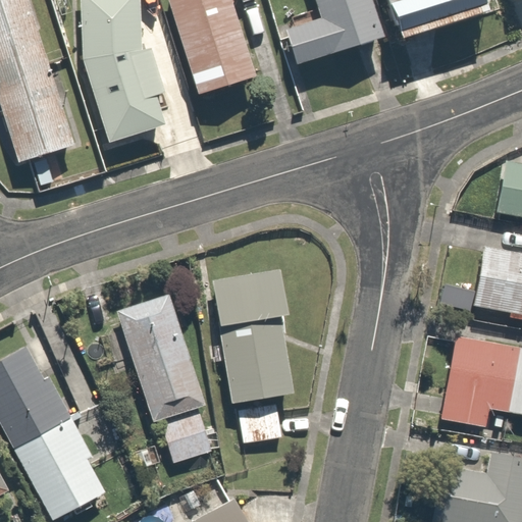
[(28,0),(0,0),(0,97),(20,164),(74,147),(28,0)]
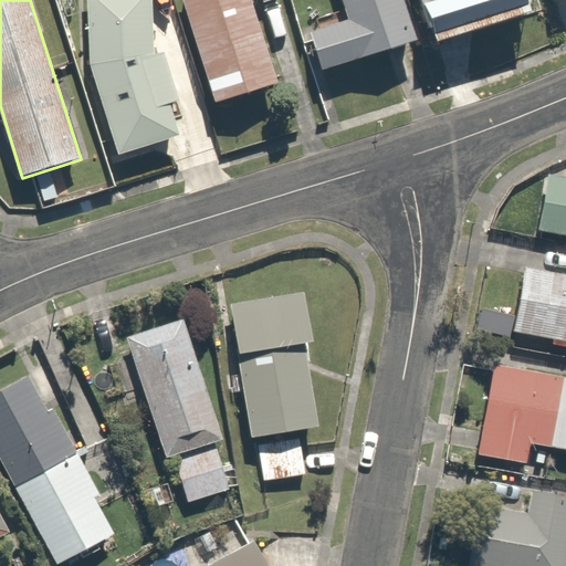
[(157,53),(156,0),(87,0),(87,69),(122,154),(182,138),(171,108),(181,104),(168,52),(157,53)]
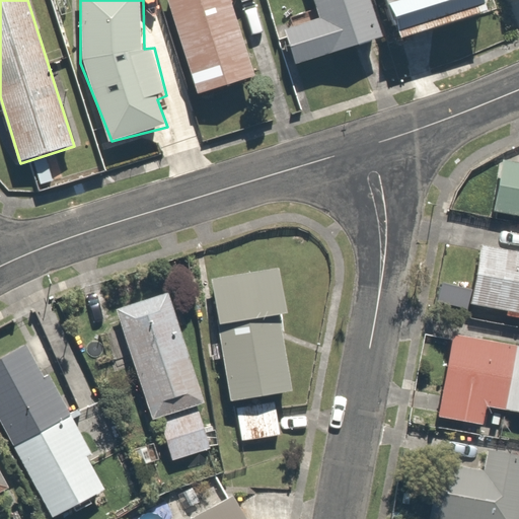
[(257,74),(232,0),(168,0),(200,93),(257,74)]
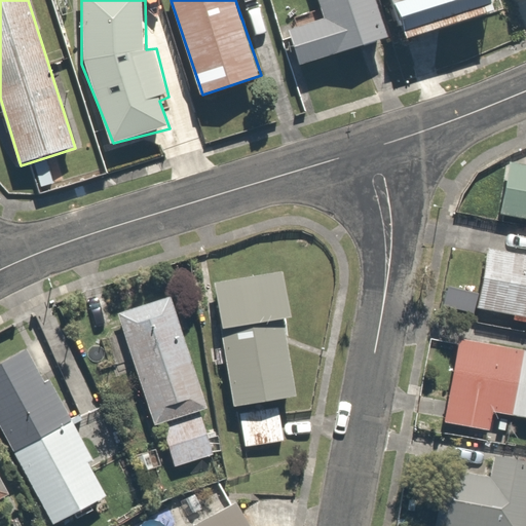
[(375,0),(316,0),(322,13),(285,26),(299,69),(388,38),(375,0)]
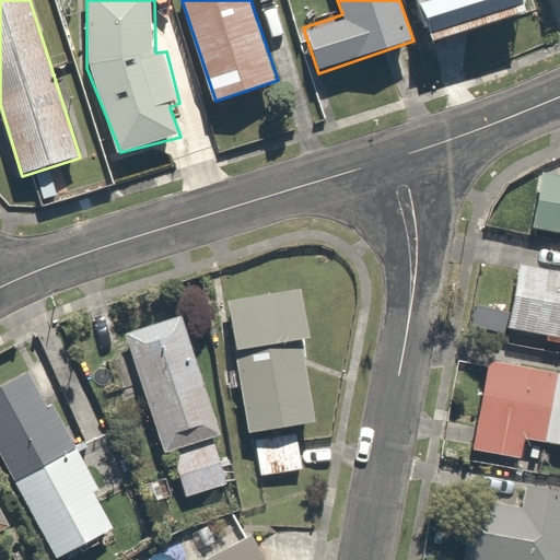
[(423,0),(438,39),(527,10),(524,0),(423,0)]
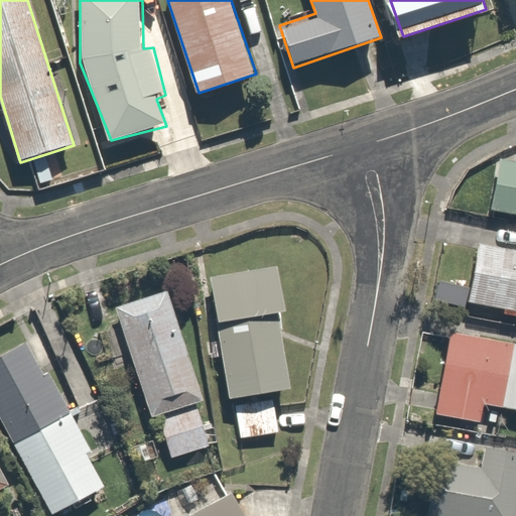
[(515,162),(495,159),(486,206),(515,212),(515,162)]
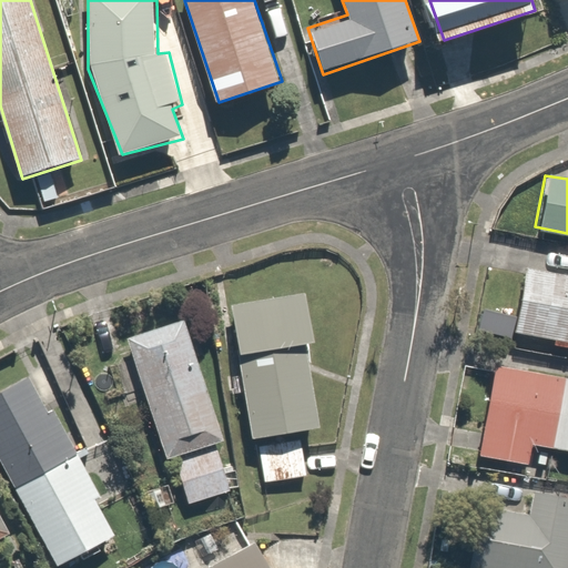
[(567,274),(521,266),(509,332),(567,342),(567,274)]
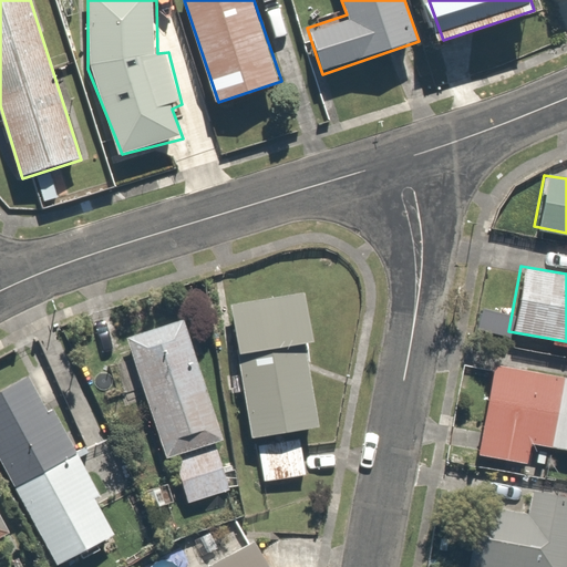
[(307,292),(232,306),(255,437),(322,425),(308,344),(315,338),(307,292)]
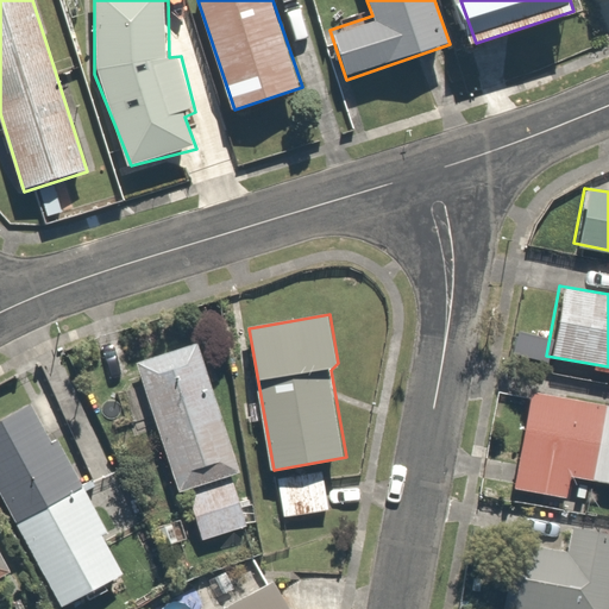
[(201,343),(139,363),(181,494),(243,473),(201,343)]
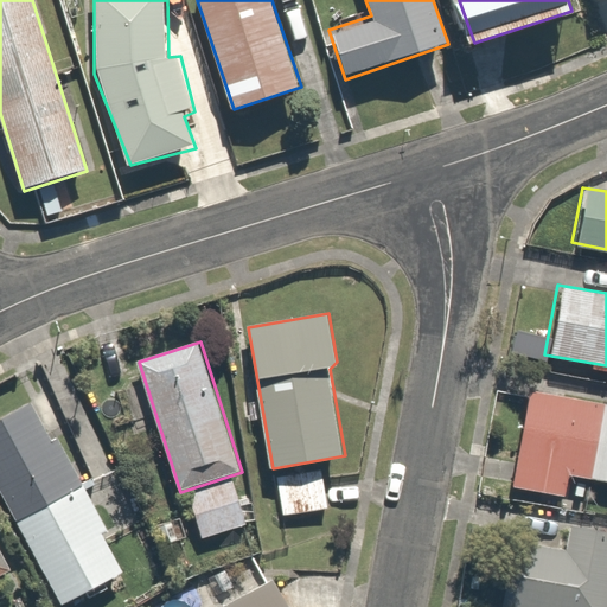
[(606,404),(523,389),(504,487),(557,498),(562,473),(606,481),(606,404)]
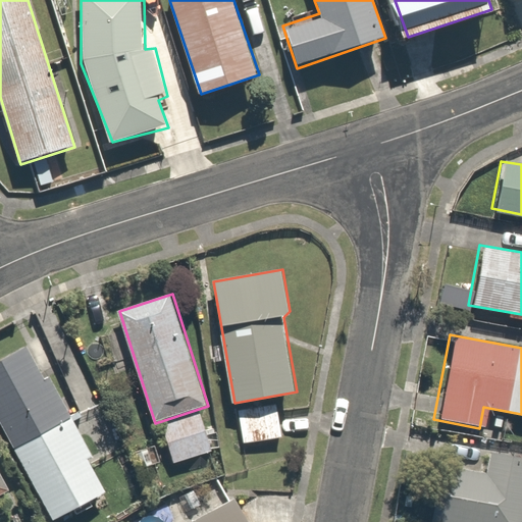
[(69,413),(28,343),(0,359),(0,424),(13,447),(69,413)]
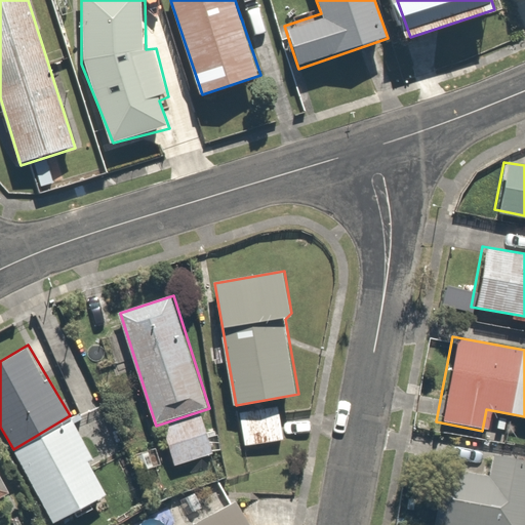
[(524,524),(524,523),(524,458),(490,451),(484,476),(438,467),(426,524),(524,524)]
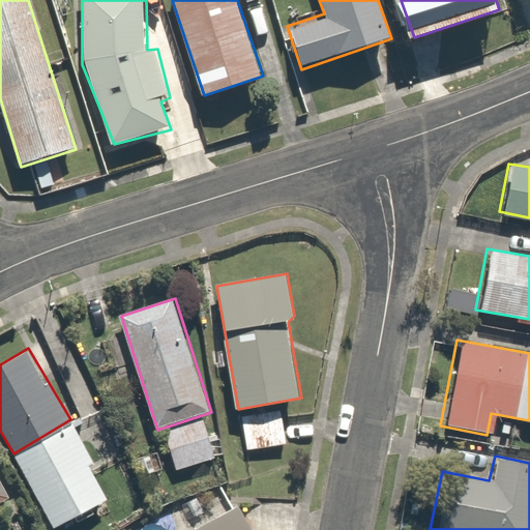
[(0,501),(8,498),(0,480),(0,501)]
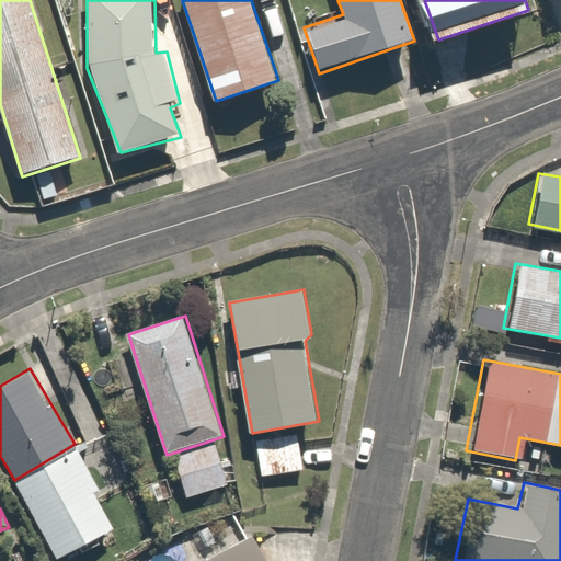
[(267,560),(255,536),(205,560),(267,560)]
